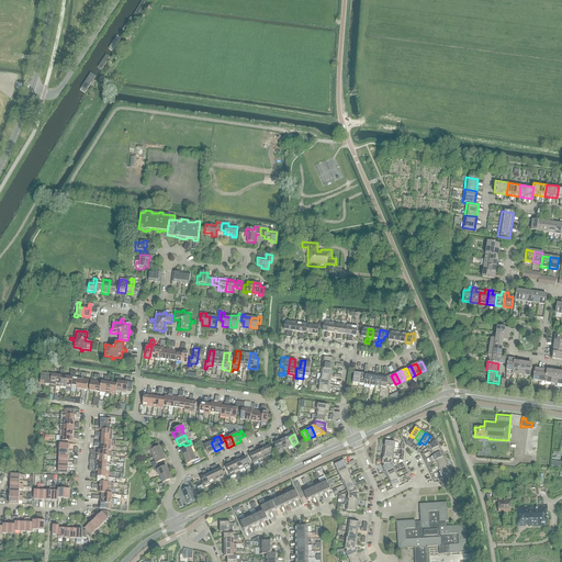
[(428,447),(435,441),(434,440),(435,439),(430,436),(425,445),(428,447)]
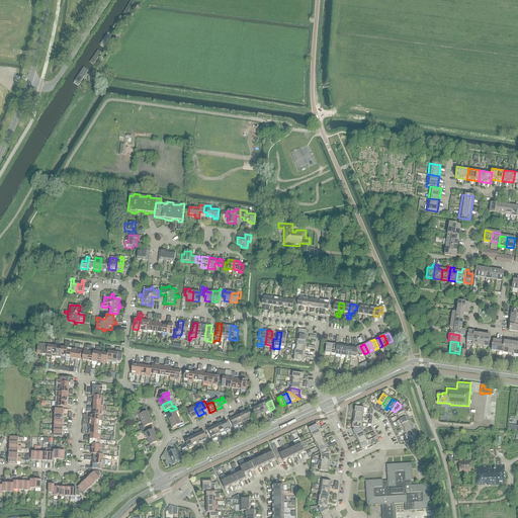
[(270,411),(266,403),(261,405),(265,413),(270,411)]
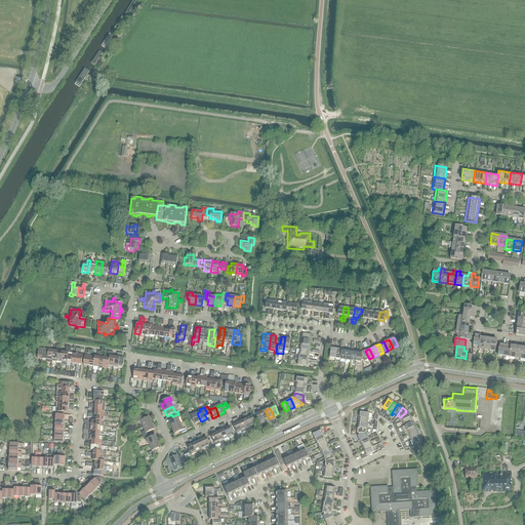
[(265,410),(260,412),(264,420),(269,418),(265,410)]
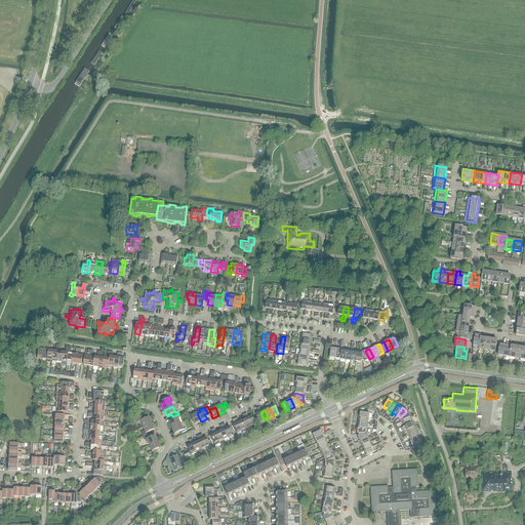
[(201,421),(197,413),(193,414),(192,412),(187,415),(190,420),(193,419),(195,425),(201,421)]
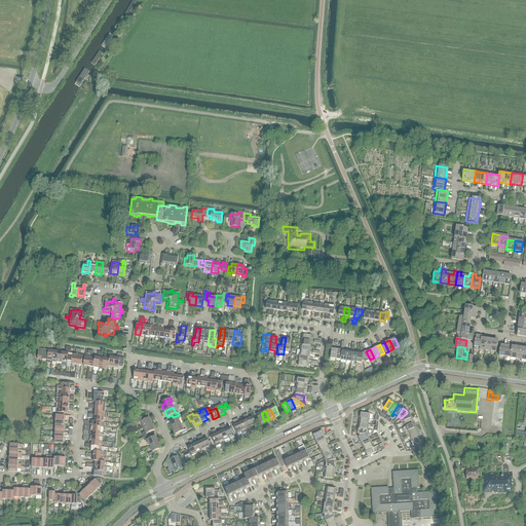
[(260,423),(264,421),(261,413),(256,415),(260,423)]
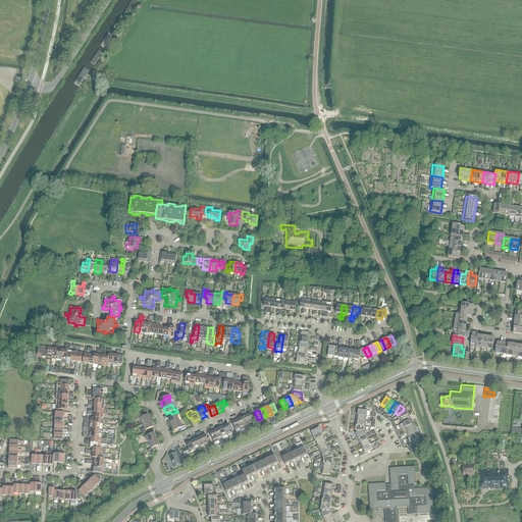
[(400,419),(408,415),(406,410),(405,411),(404,410),(398,415),(400,419)]
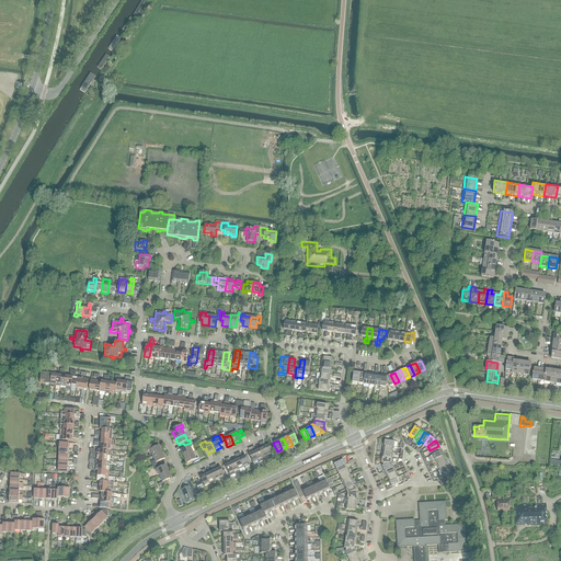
[(181,450),(184,457),(193,453),(190,446),(192,445),(191,443),(184,445),(185,448),(181,450)]
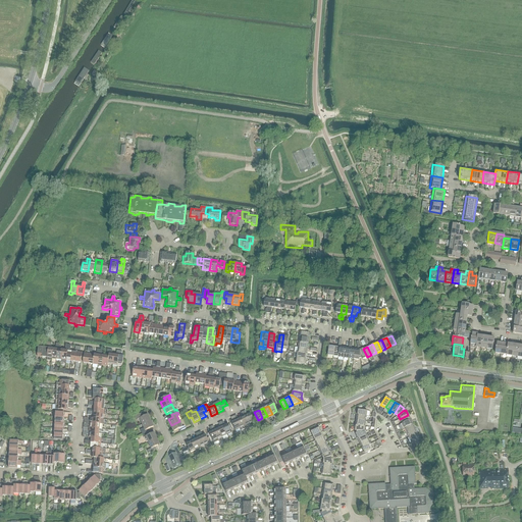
[(140,419),(142,424),(150,421),(148,415),(144,416),(143,413),(135,416),(137,420),(140,419)]
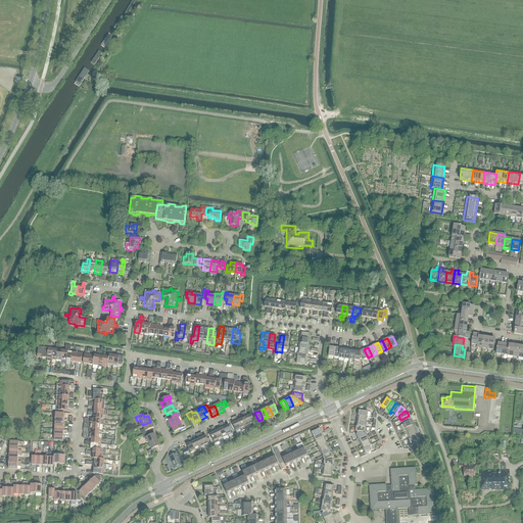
[(251,415),(246,417),(249,425),(254,423),(251,415)]
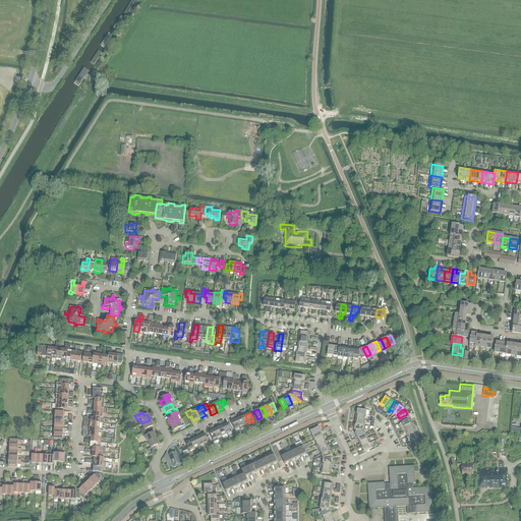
[(399,418),(401,422),(410,418),(407,414),(399,418)]
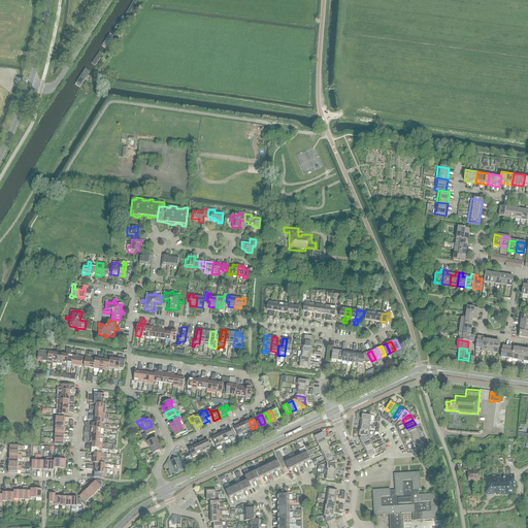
[(249,421),(243,423),(248,431),(252,429),(249,421)]
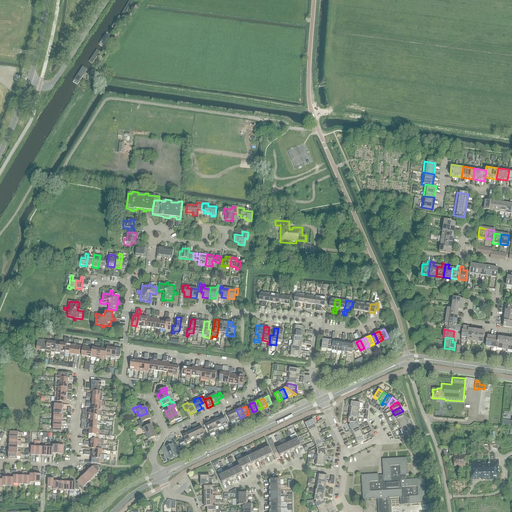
[(236,410),(232,412),(235,420),(236,422),(241,420),(240,418),(236,410)]
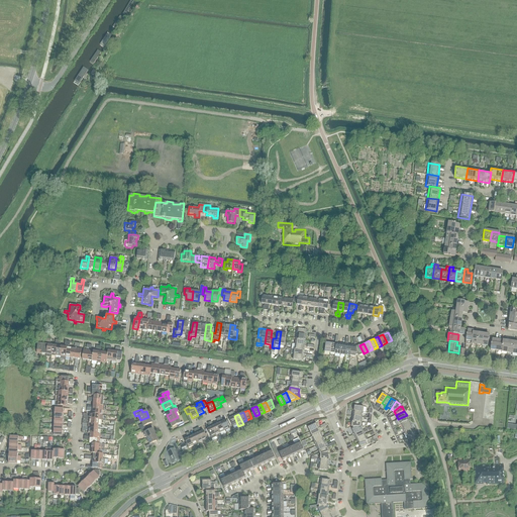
[(400,424),(409,420),(407,415),(398,419),(396,420),(399,425),(400,424)]
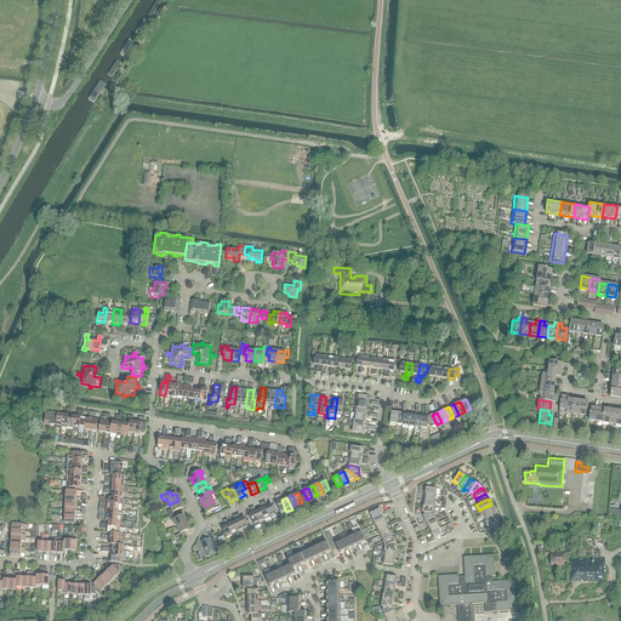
[(279,513),(285,510),(281,500),(275,503),(279,513)]
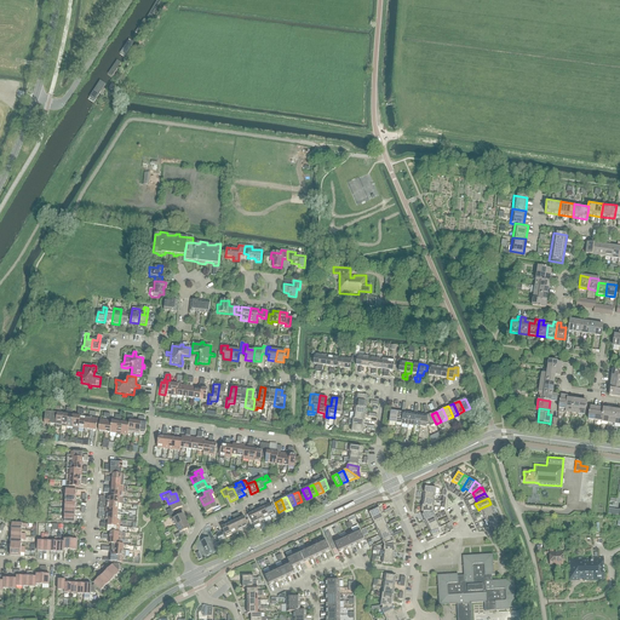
[(166,511),(168,517),(176,514),(174,510),(182,507),(178,500),(168,504),(171,509),(166,511)]
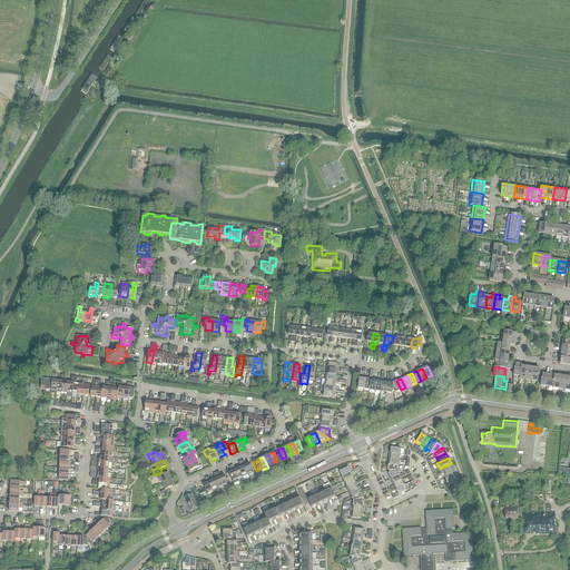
[(196,460),(187,464),(189,471),(195,469),(196,471),(203,469),(202,465),(199,467),(196,460)]
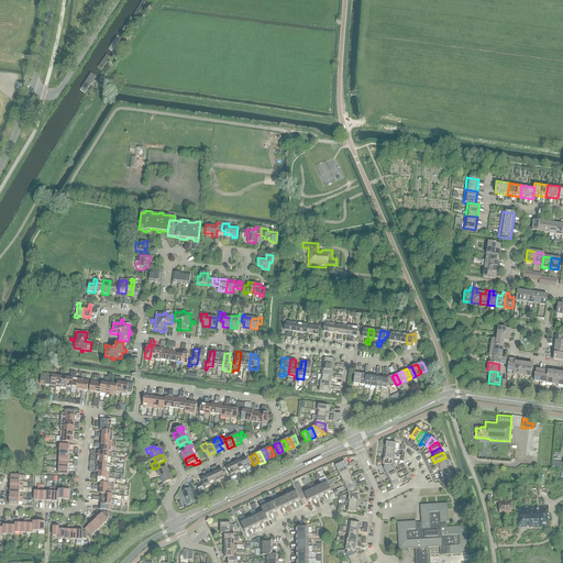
[(245,457),(241,460),(244,468),(250,466),(245,457)]
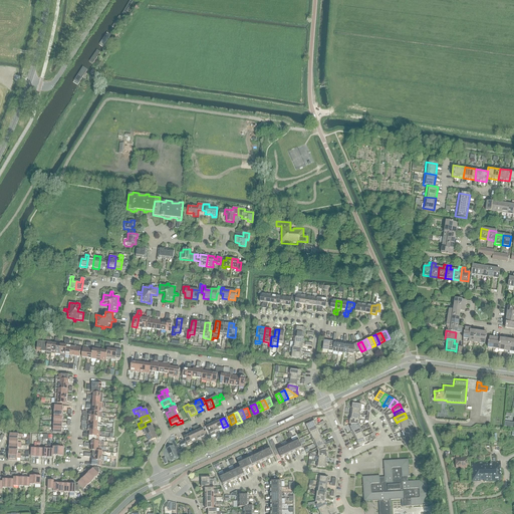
[(398,422),(400,427),(409,423),(407,418),(398,422)]
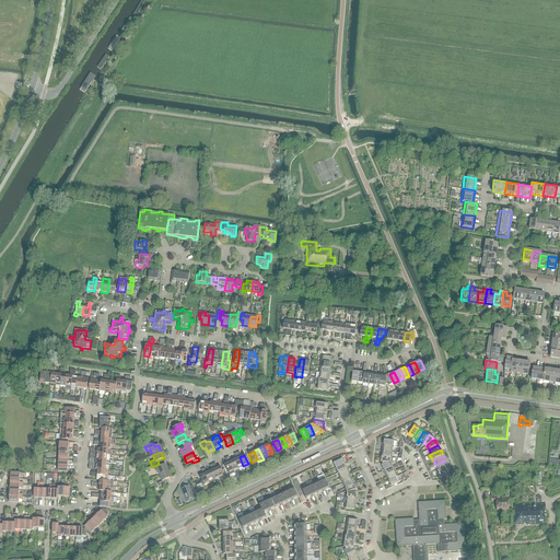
[(243,466),(240,457),(234,461),(238,468),(243,466)]
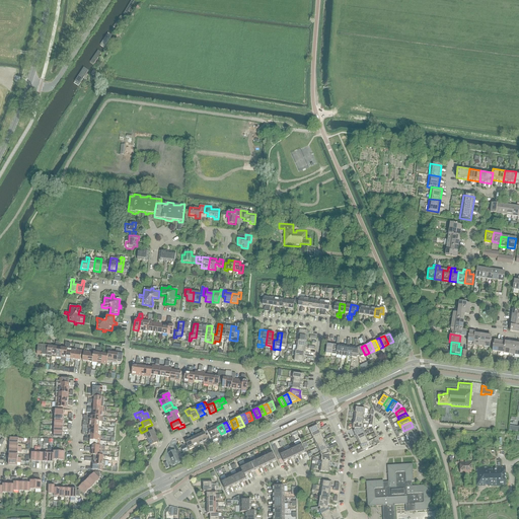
[(311,434),(319,430),(317,425),(308,429),(311,434)]
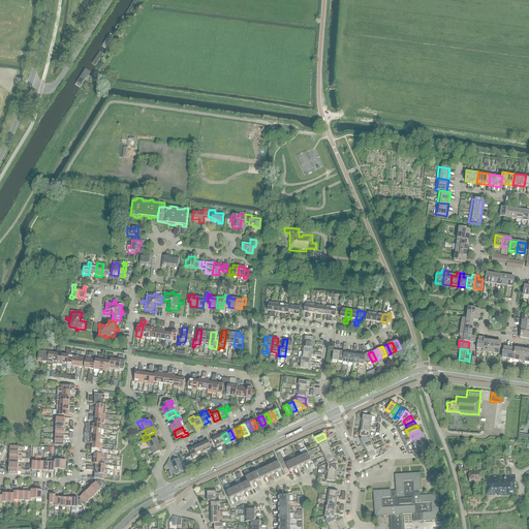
[(225,442),(221,435),(216,437),(220,445),(225,442)]
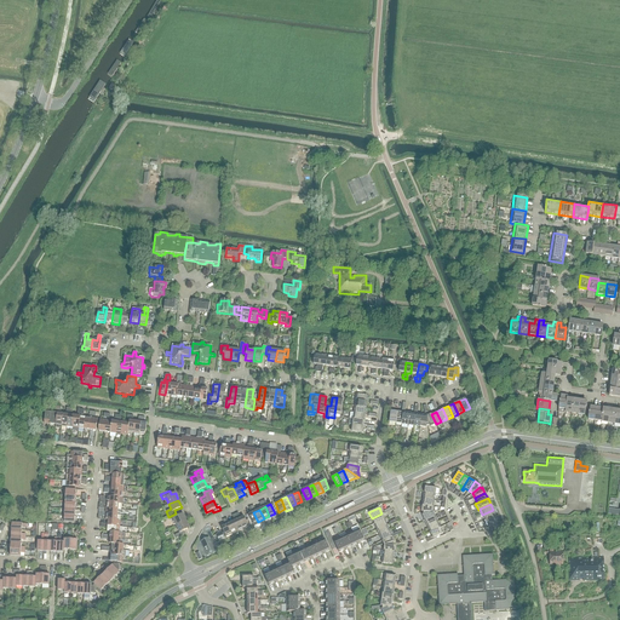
[(493,510),(482,515),(486,520),(495,515),(493,510)]
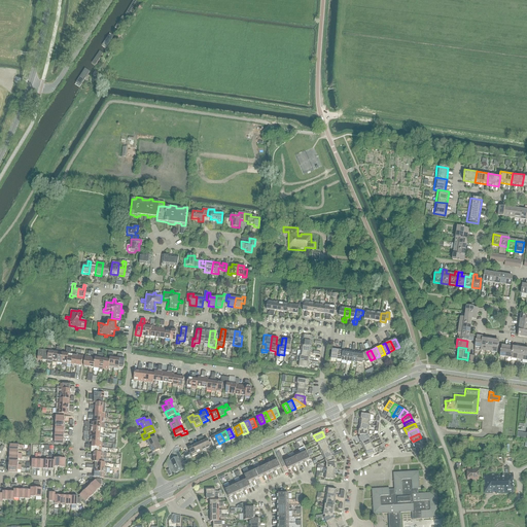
[(220,446),(219,444),(215,435),(211,437),(215,448),(220,446)]
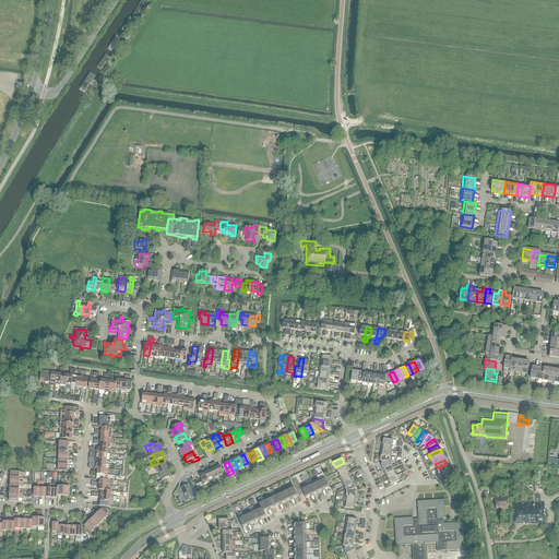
[(156,467),(158,474),(168,470),(165,463),(159,466),(158,463),(152,466),(154,468),(156,467)]
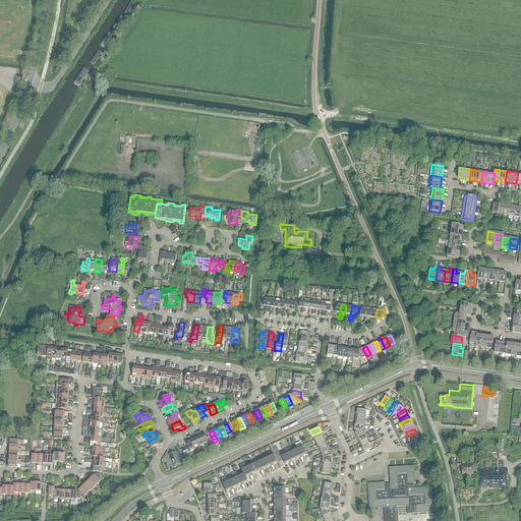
[(312,436),(314,441),(323,437),(321,431),(312,436)]
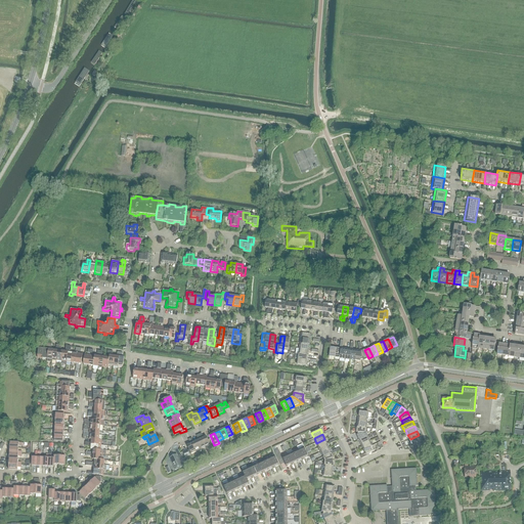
[(410,439),(412,444),(421,440),(419,435),(410,439)]
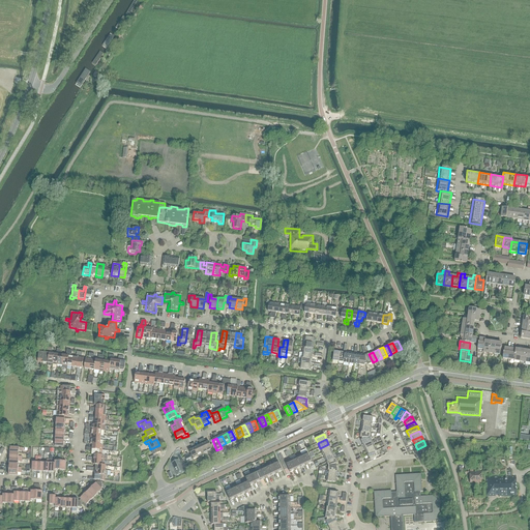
[(365,450),(374,446),(372,441),(362,445),(365,450)]
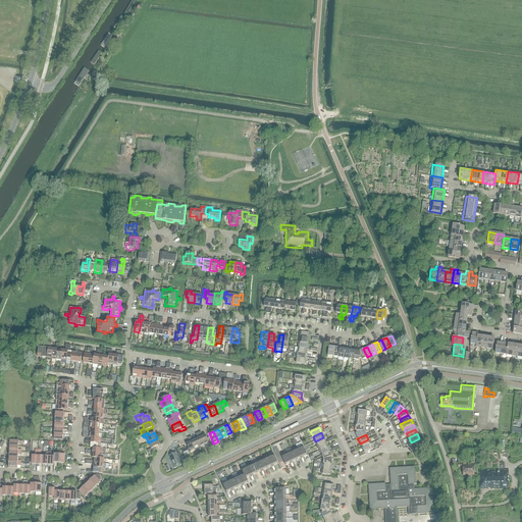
[(205,435),(201,437),(204,446),(209,442),(205,435)]
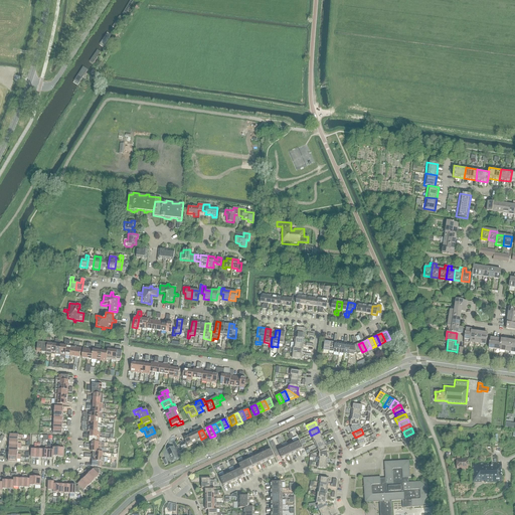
[(201,440),(198,432),(193,434),(197,442),(201,440)]
